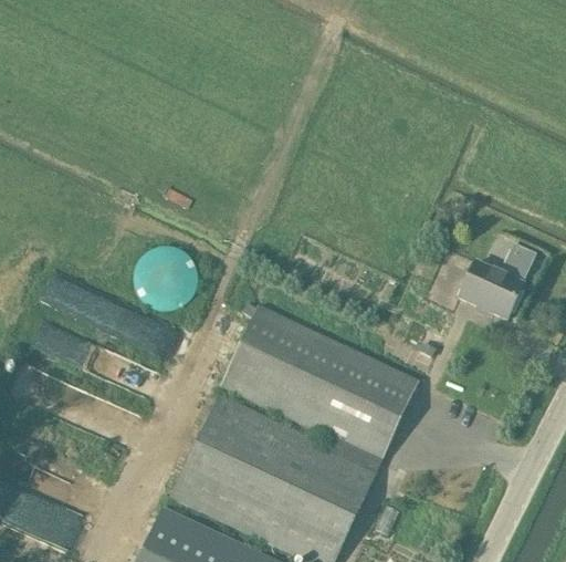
[(458,295),(506,319),(523,283),(535,255),(509,243),(496,270),(474,260),(458,295)]
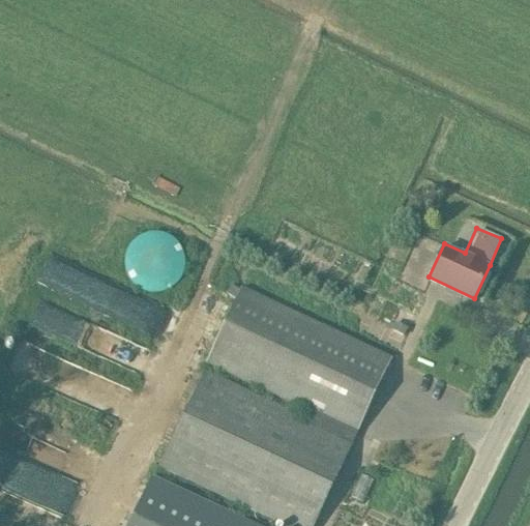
[(130,287),(181,285),(179,231),(128,234),(130,287)]
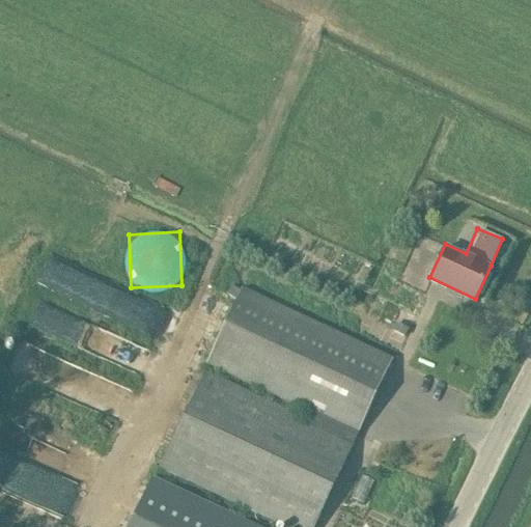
[(419,307),(429,287),(403,277),(408,267),(393,260),(379,290),(419,307)]
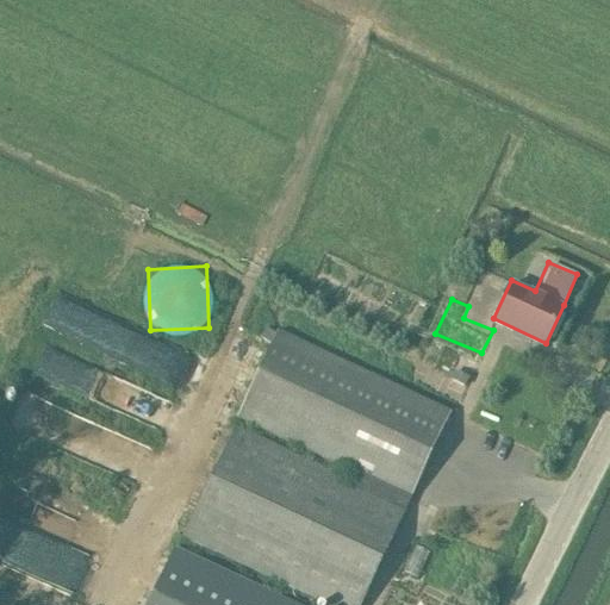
[(277,326),(274,332),(265,328),(260,337),(269,342),(236,416),(353,471),(349,476),(408,504),(410,497),(452,409),(277,326)]
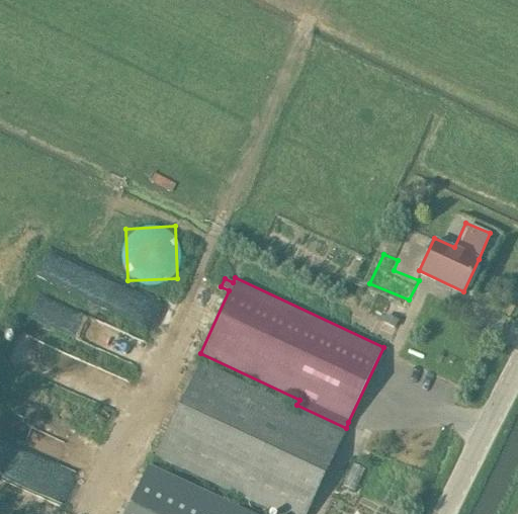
[(385,312),(381,320),(395,326),(399,318),(385,312)]
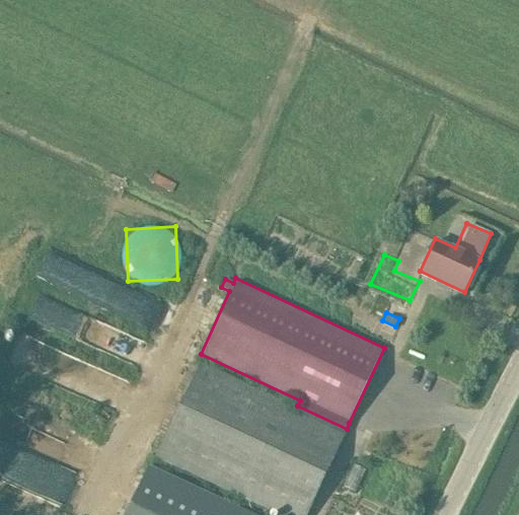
[(30,343),(22,366),(114,399),(122,377),(30,343)]
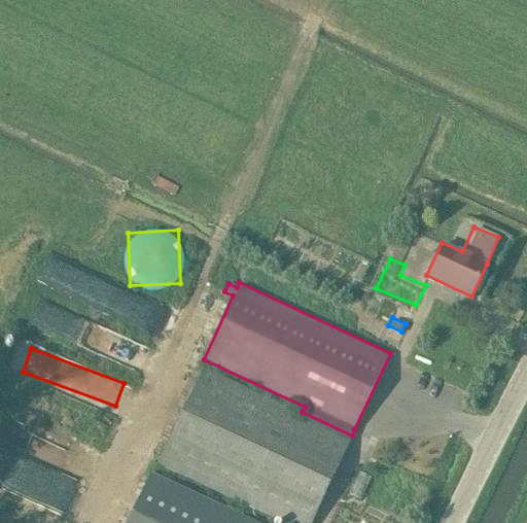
[(156,461),(240,500),(258,510),(286,522),(311,522),(352,436),(302,412),(202,365),(156,461)]
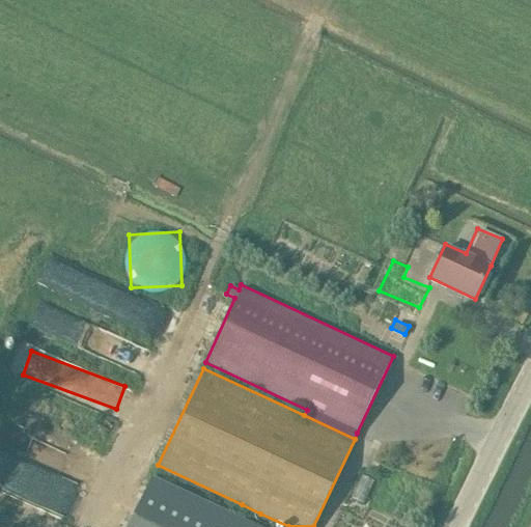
[(68,469),(74,454),(34,438),(29,452),(68,469)]
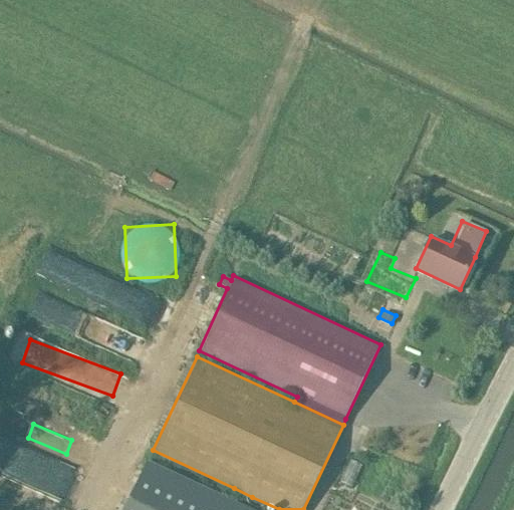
[(239,509),(148,467),(127,509),(239,509)]
